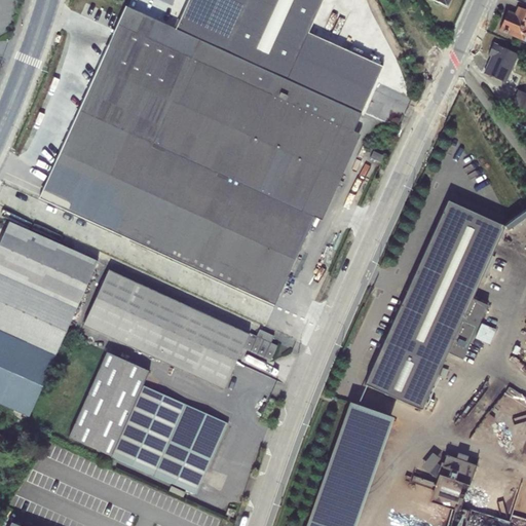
[(188,0),(176,29),(125,6),(39,198),(274,306),(314,218),(353,132),(382,67),(308,33),(323,0),(188,0)]
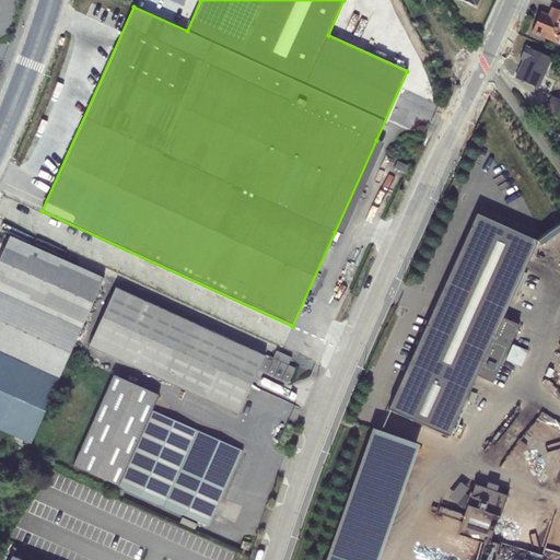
[(540,13),(532,32),(559,44),(559,11),(552,8),(548,16),(540,13)]
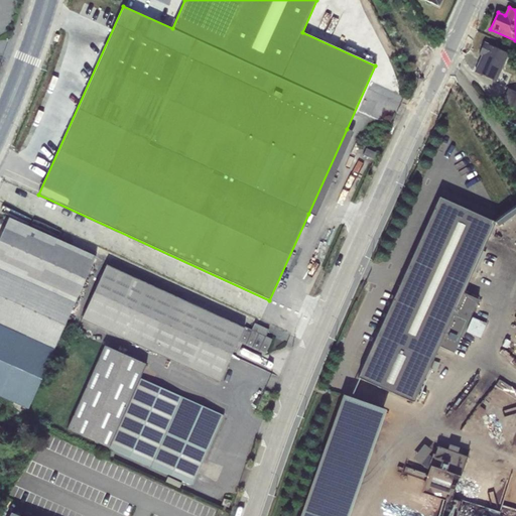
[(483,55),(475,73),(496,82),(509,53),(483,42),(479,53),(483,55)]
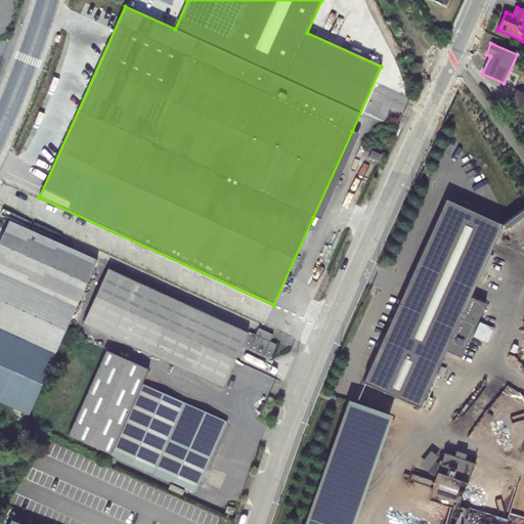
[(523,93),(517,90),(509,106),(523,113),(523,110),(523,93)]
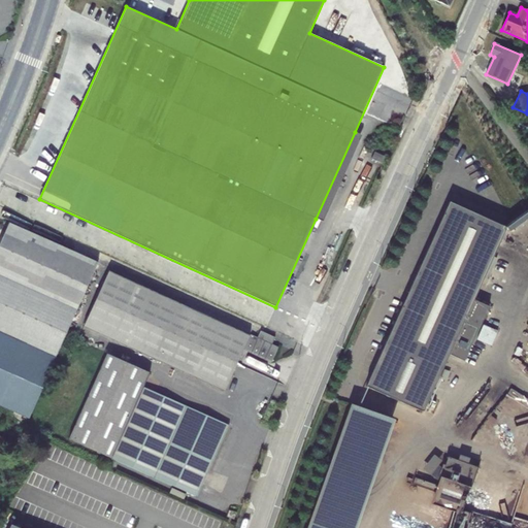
[(527,124),(520,121),(518,126),(527,130),(527,124)]
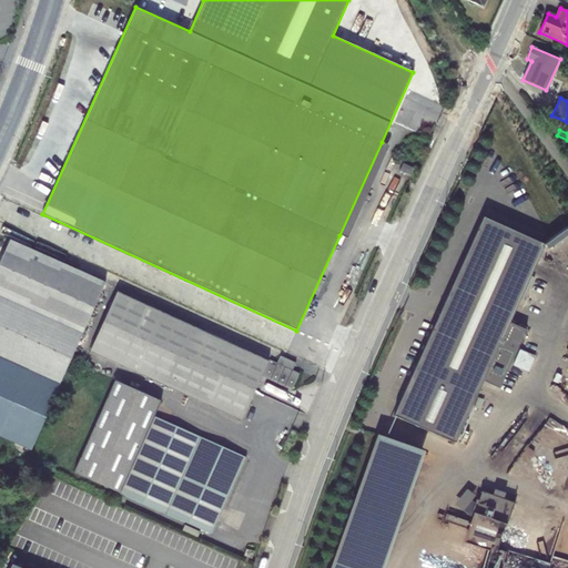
[(382,142),(340,235),(347,239),(389,145),(382,142)]
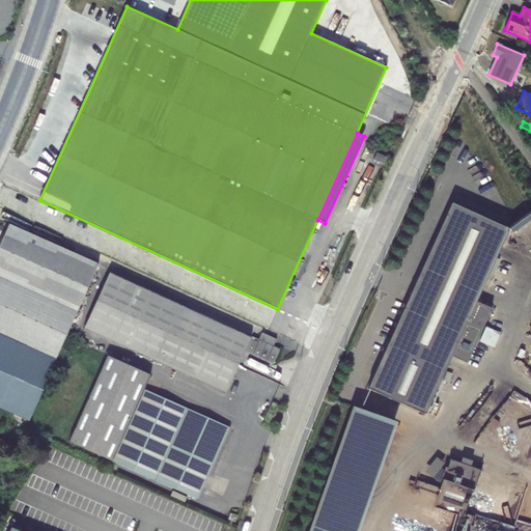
[(451,203),(368,388),(425,414),(451,357),(467,363),(492,308),(476,302),(508,229),(451,203)]
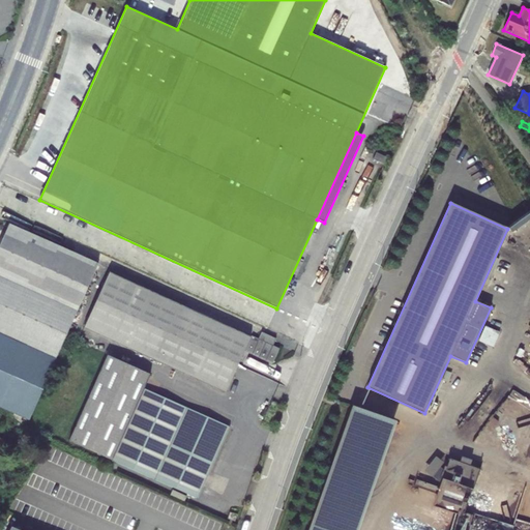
[(9,224),(0,243),(0,332),(27,345),(56,358),(98,263),(9,224)]
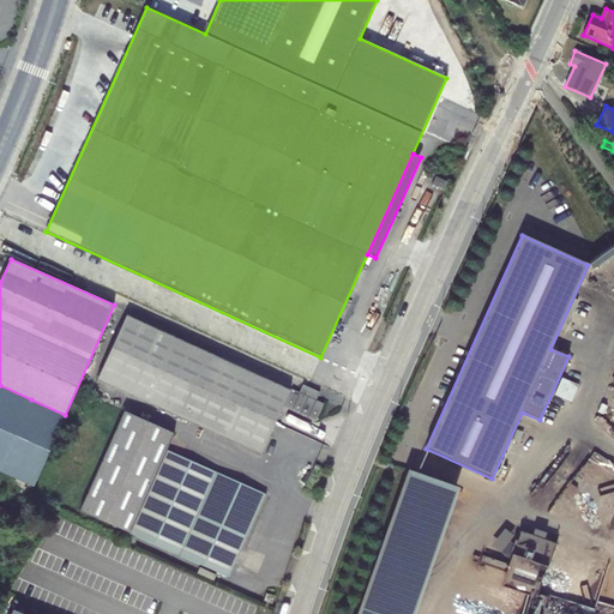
[(127,315),(97,379),(262,455),(283,407),(315,421),(323,404),(315,401),(319,392),(302,384),(299,392),(292,389),(290,390),(127,315)]
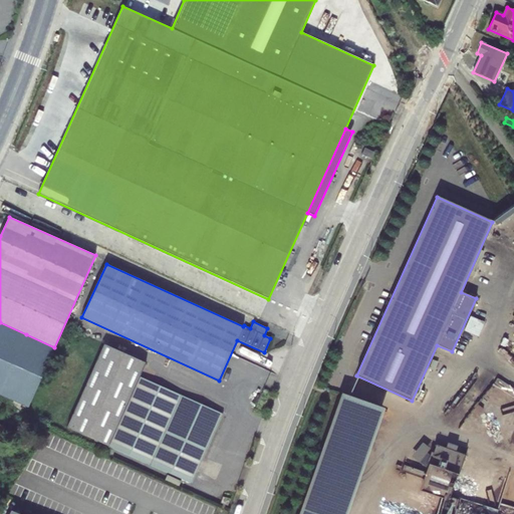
[(0,394),(26,334),(0,322),(0,394)]
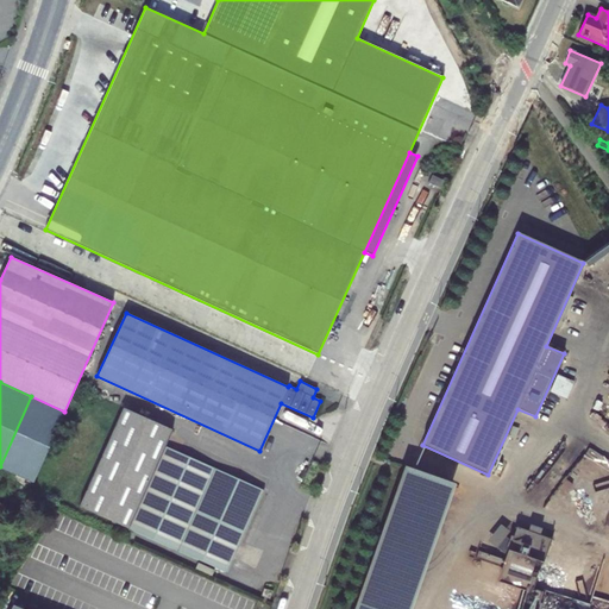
[(31,396),(0,466),(32,482),(64,412),(31,396)]
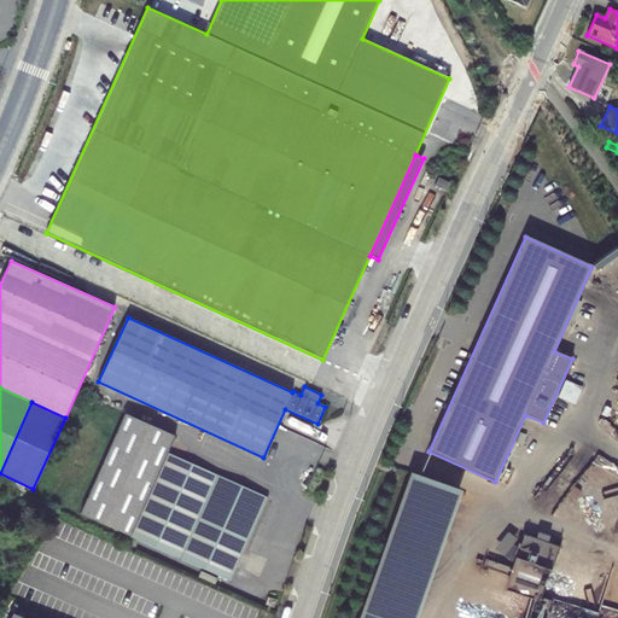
[(126,414),(81,514),(231,582),(268,497),(168,453),(175,436),(126,414)]
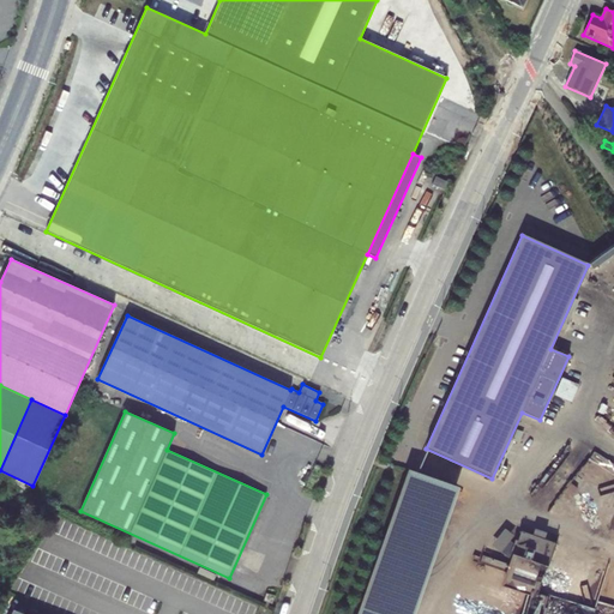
[(413,613),(458,488),(408,470),(356,613),(413,613)]
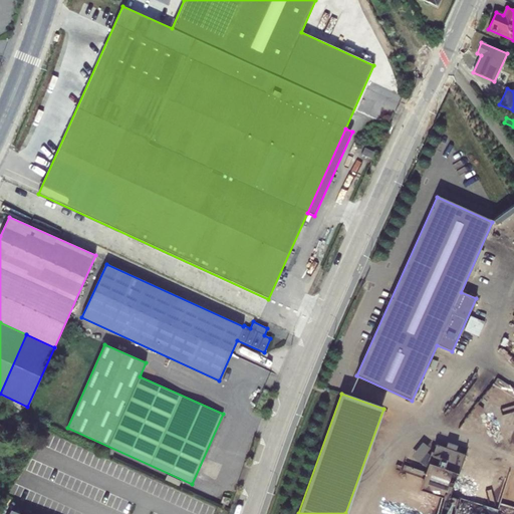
[(419,491),(443,498),(444,495),(450,496),(466,455),(436,445),(433,453),(431,452),(430,455),(427,453),(431,449),(423,443),(412,456),(427,468),(426,472),(404,465),(402,472),(423,479),(419,491)]
